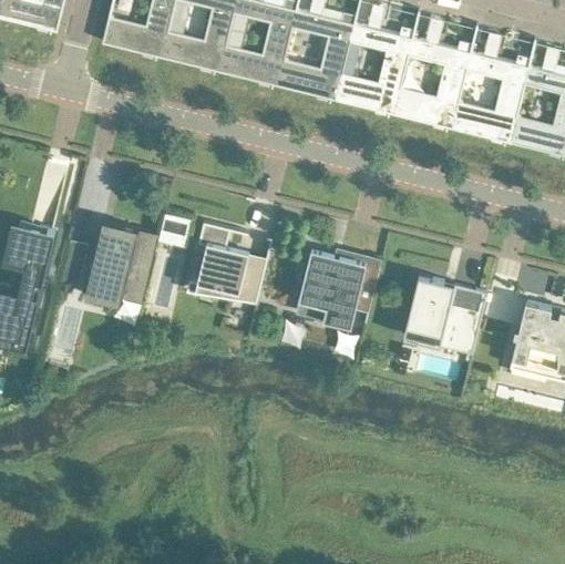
[(33,0),(1,0),(0,4),(0,19),(36,28),(36,29),(49,32),(48,33),(50,34),(50,31),(55,32),(63,0),(41,0),(41,1),(33,0)]
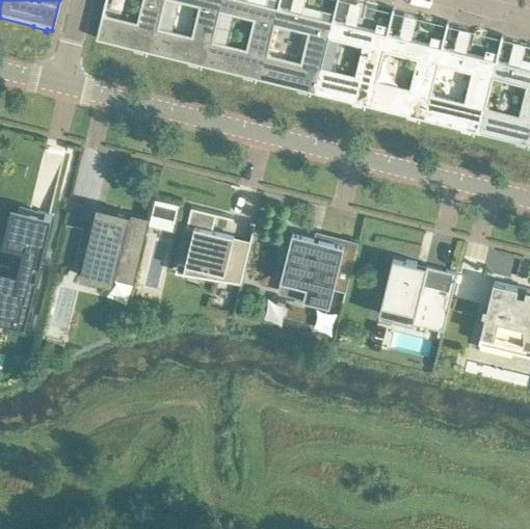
[(141,0),(136,24),(101,16),(95,41),(133,50),(132,52),(144,54),(143,56),(146,56),(146,53),(150,54),(156,29),(163,0),(141,0)]
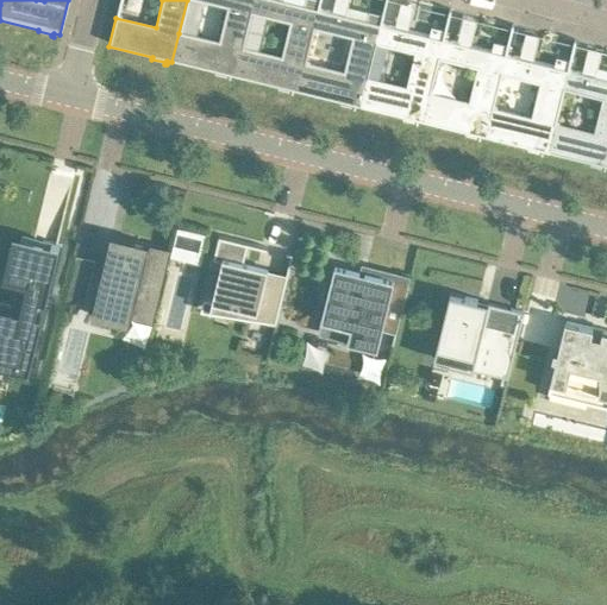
[(220,43),(179,33),(171,62),(214,73),(214,74),(227,77),(227,79),(229,80),(230,76),(235,77),(242,49),(250,14),(252,0),(192,0),(229,8),(220,43)]
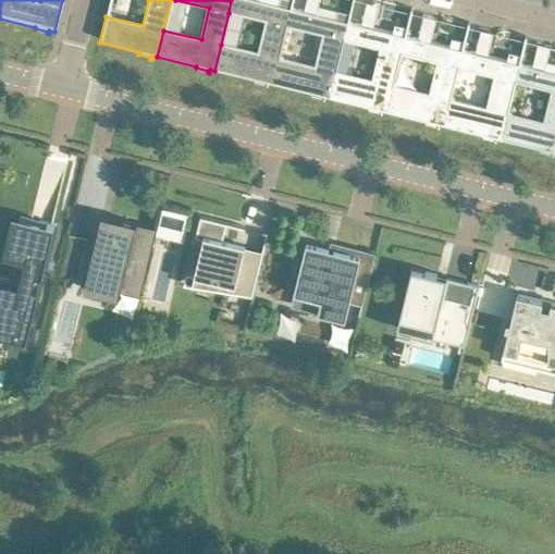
[(221,45),(214,71),(253,79),(253,82),(266,85),(264,86),(267,86),(267,84),(271,85),(278,58),(285,27),(290,10),(291,10),(293,2),(291,1),(284,0),(278,0),(276,7),(248,0),(231,0),(229,13),(266,22),(258,53),(221,45)]
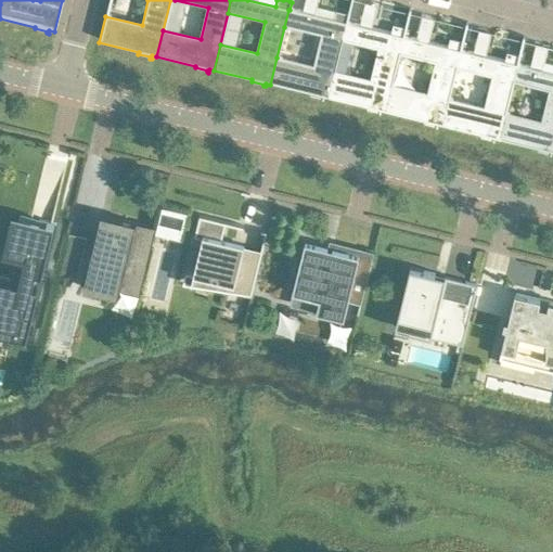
[(313,67),(277,58),(270,85),(309,93),(308,95),(321,99),(321,100),(322,100),(323,98),(328,98),(334,72),(342,40),(345,24),(346,24),(348,16),(346,15),(334,12),(332,21),(290,10),(288,10),(284,27),(321,36),(313,67)]
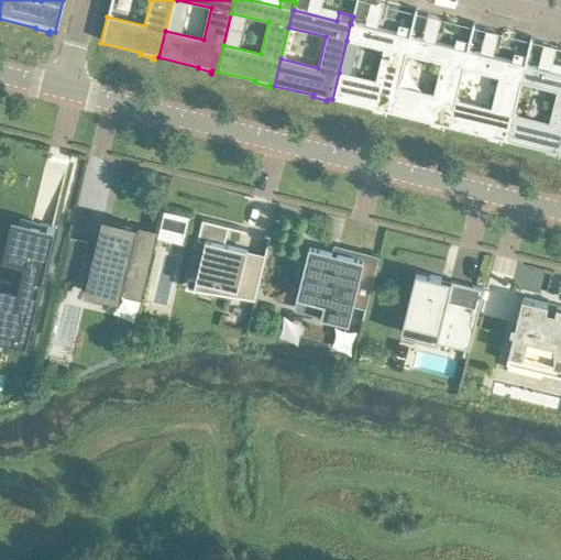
[(376,83),(339,73),(332,99),(371,109),(371,111),(384,114),(383,116),(385,116),(385,112),(389,113),(396,87),(404,55),(408,39),(409,39),(410,30),(409,30),(397,26),(395,35),(351,24),(350,24),(347,41),(384,51),(376,83)]
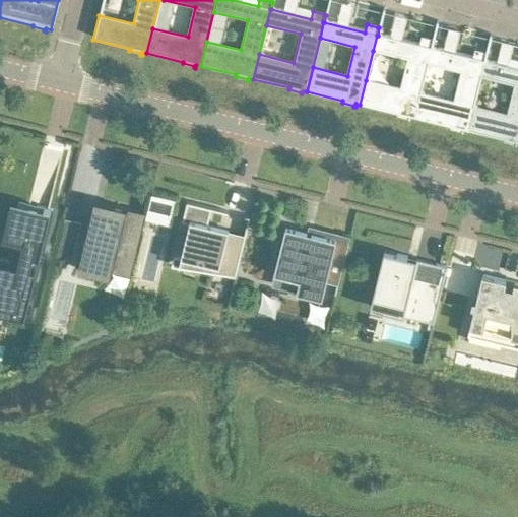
[(366,80),(360,105),(396,114),(395,116),(407,118),(407,120),(408,120),(409,117),(413,118),(419,93),(427,64),(430,49),(431,49),(433,41),(431,41),(419,38),(418,46),(378,36),(377,36),(373,51),(407,60),(400,88),(366,80)]
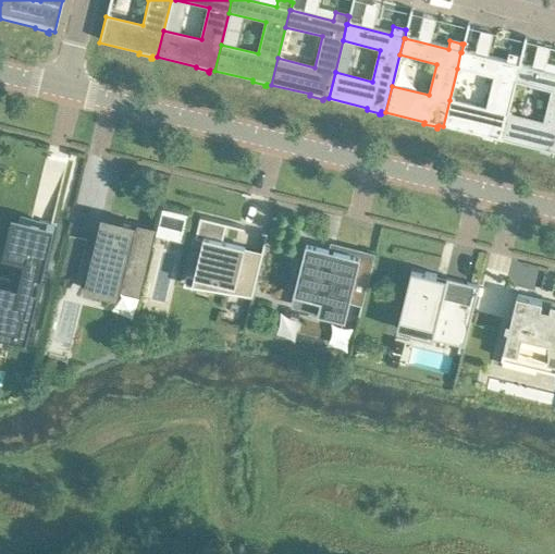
[(486,109),(449,100),(443,126),(481,136),(481,137),(493,140),(493,142),(494,143),(495,139),(500,140),(506,114),(514,83),(518,66),(520,58),(519,58),(507,54),(505,63),(461,52),(460,52),(457,69),(494,78),(486,109)]
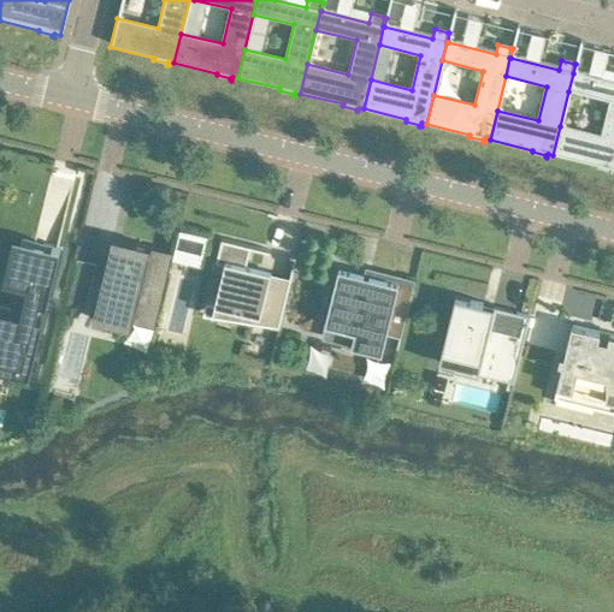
[(560,126),(553,155),(596,166),(595,167),(609,171),(609,172),(610,173),(612,170),(613,170),(613,82),(573,73),(568,91),(609,101),(601,136),(560,126)]
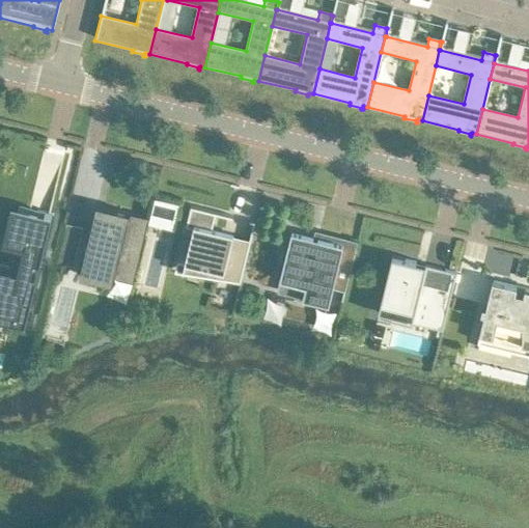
[(155,224),(173,226),(176,206),(157,204),(155,224)]
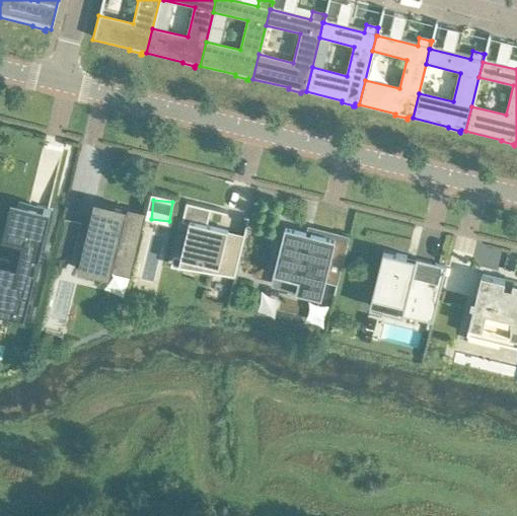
[(95,203),(93,203),(87,226),(76,271),(109,279),(111,274),(129,278),(144,215),(108,206),(100,204),(95,203)]
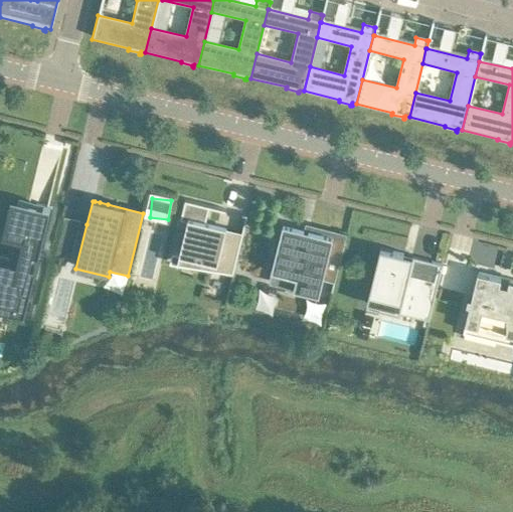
[(240,234),(224,230),(225,229),(203,223),(207,209),(224,213),(224,212),(183,202),(179,221),(180,221),(180,220),(186,222),(178,257),(207,264),(205,272),(223,275),(231,277),(246,217),(240,216),(240,217),(244,218),(240,234)]
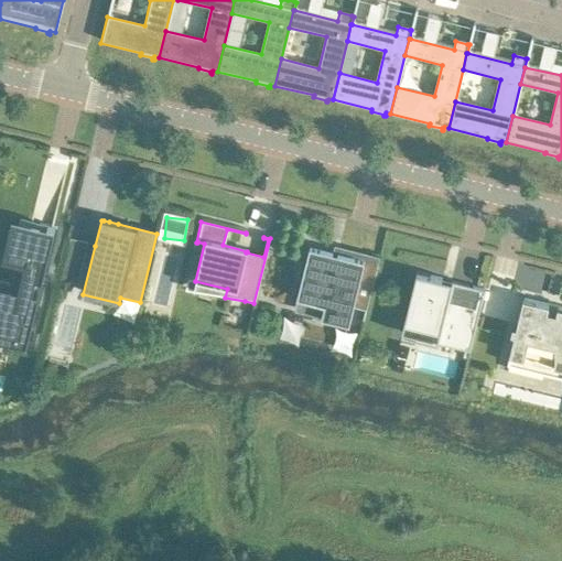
[(14,304),(0,301),(0,336),(11,338),(10,344),(25,347),(53,230),(46,229),(45,232),(21,225),(13,255),(25,258),(14,304)]
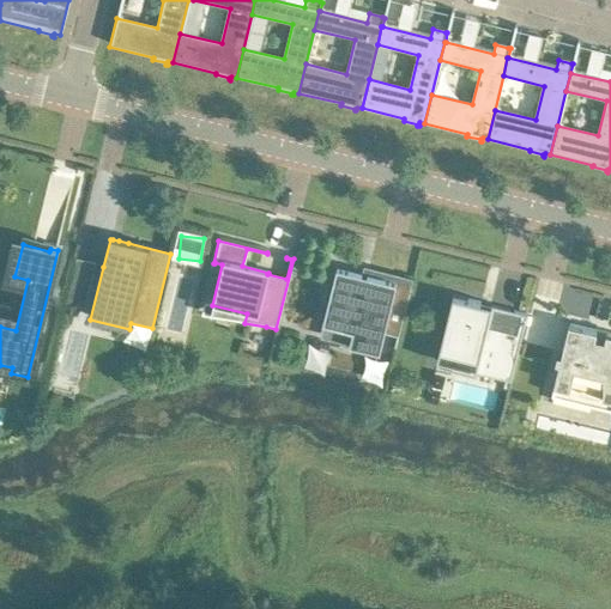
[(92,306),(103,265),(82,259),(71,302),(92,306)]
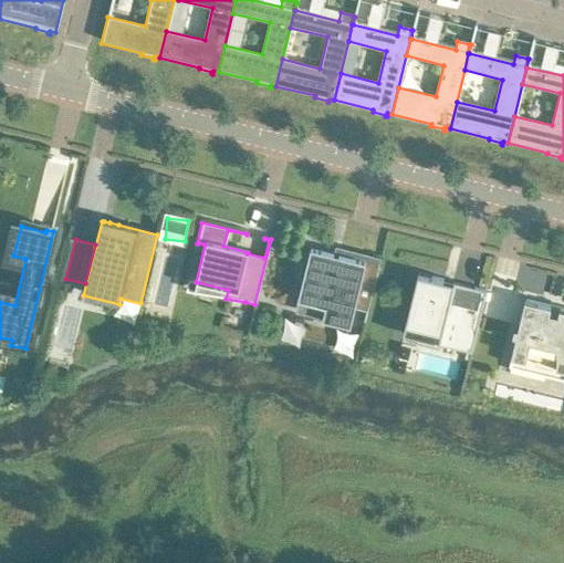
[(363,322),(364,323),(379,260),(378,259),(376,266),(365,263),(365,262),(310,249),(293,313),(350,327),(355,304),(366,308),(363,322)]
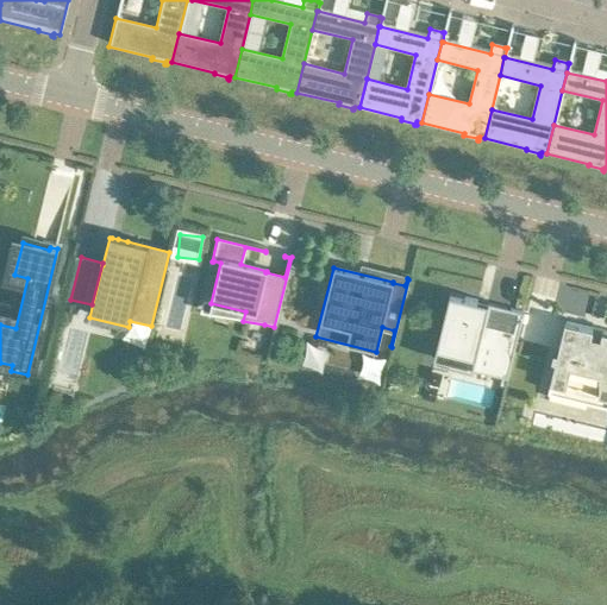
[(506,380),(523,314),(508,310),(508,312),(486,306),(485,310),(475,308),(476,303),(448,296),(435,350),(473,359),(470,371),(506,380)]
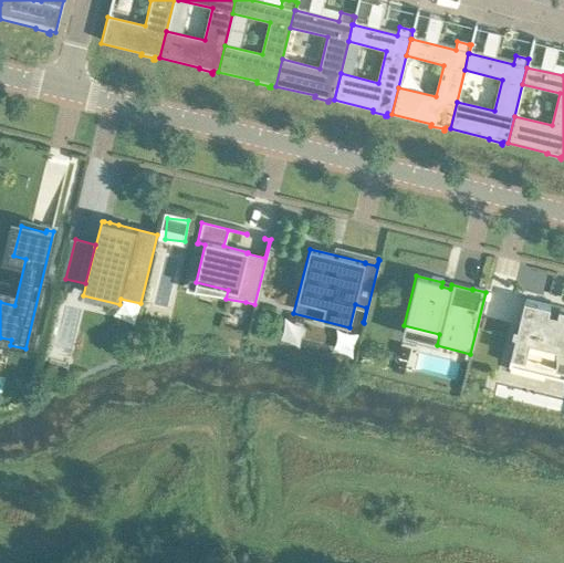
[(508,366),(563,381),(563,378),(563,311),(559,310),(557,312),(559,312),(557,316),(547,314),(550,308),(524,301),(508,366)]
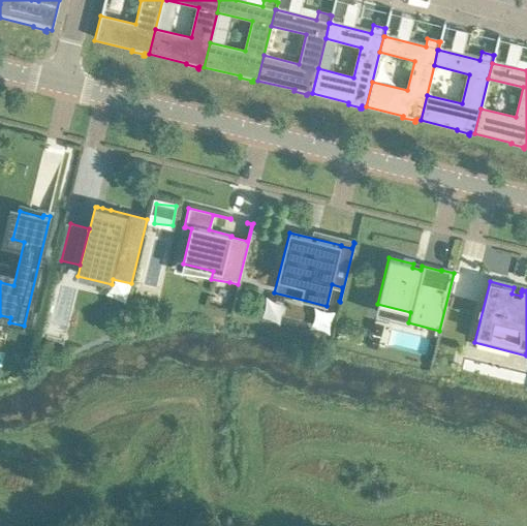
[(284,321),(287,304),(272,301),(268,317),(284,321)]
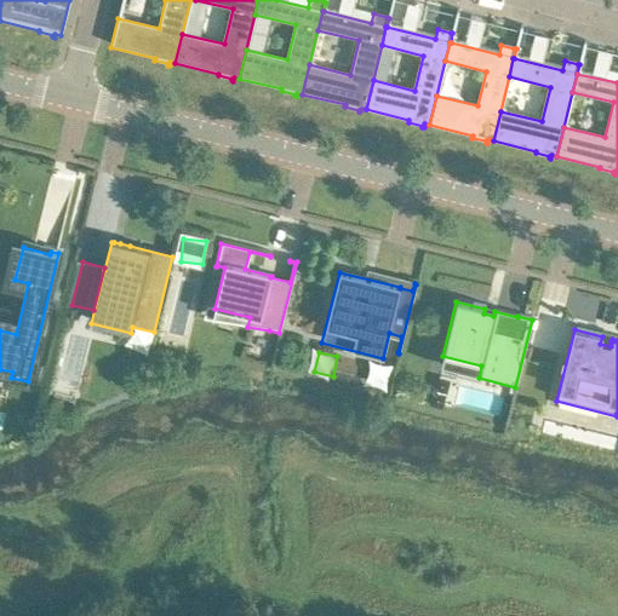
[(373,383),(392,386),(396,367),(377,362),(373,383)]
